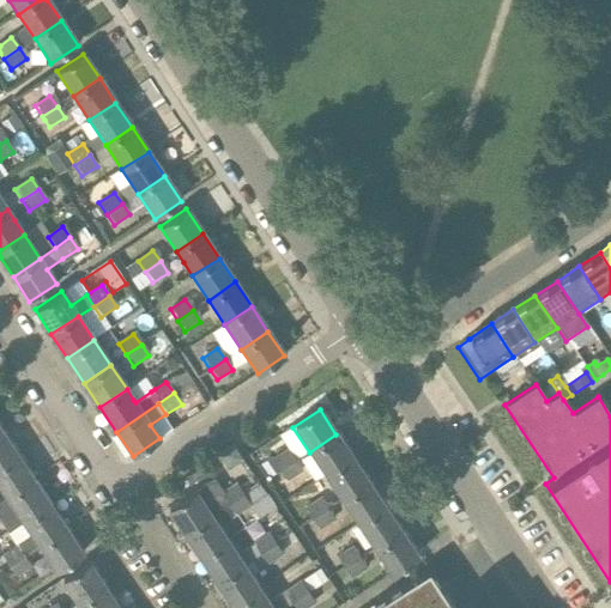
[(0,431),(0,467),(17,456),(0,431)]
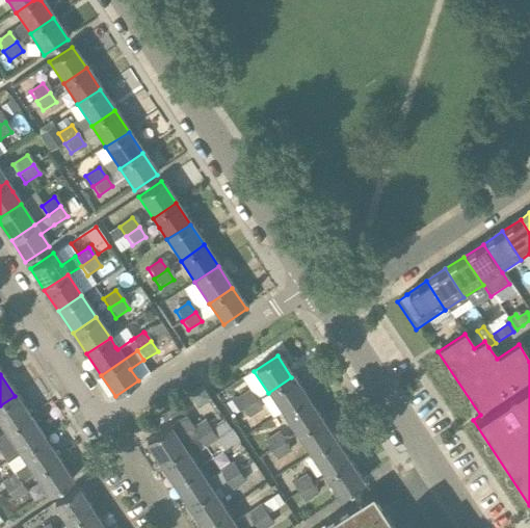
[(282,414),(306,398),(291,377),(268,393),(282,414)]
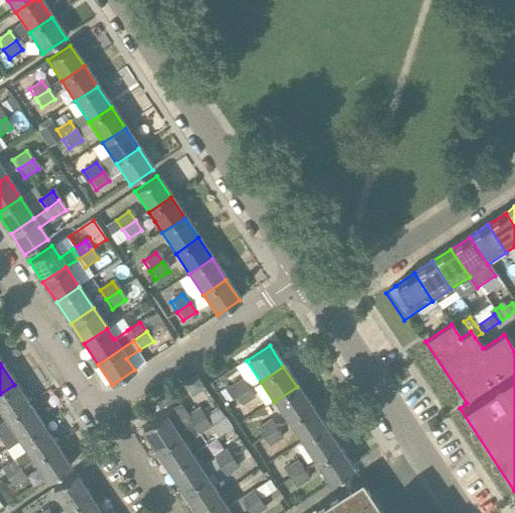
[(234,399),(247,390),(241,381),(228,390),(234,399)]
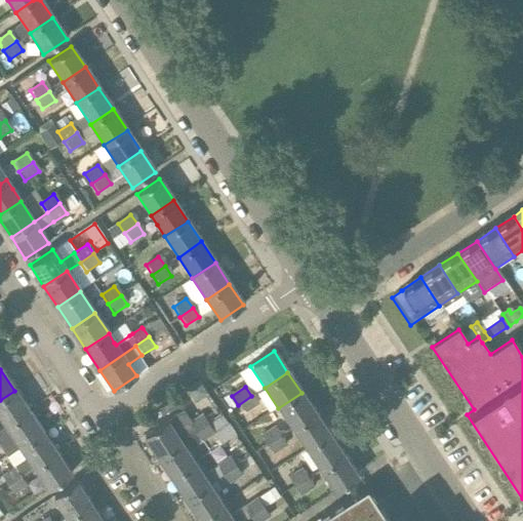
[(0,419),(5,427),(29,411),(14,391),(0,400),(0,419)]
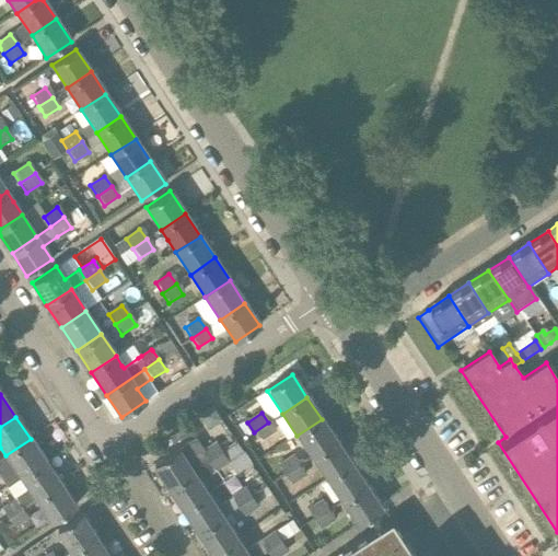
[(312,458),(336,442),(322,419),(297,436),(312,458)]
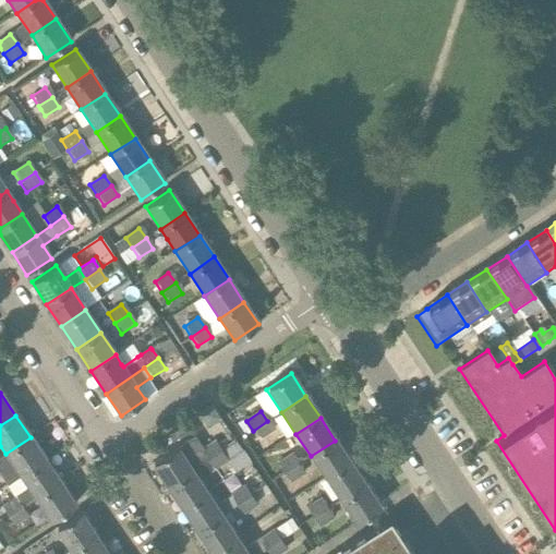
[(260,441),(274,432),(267,421),(253,431),(260,441)]
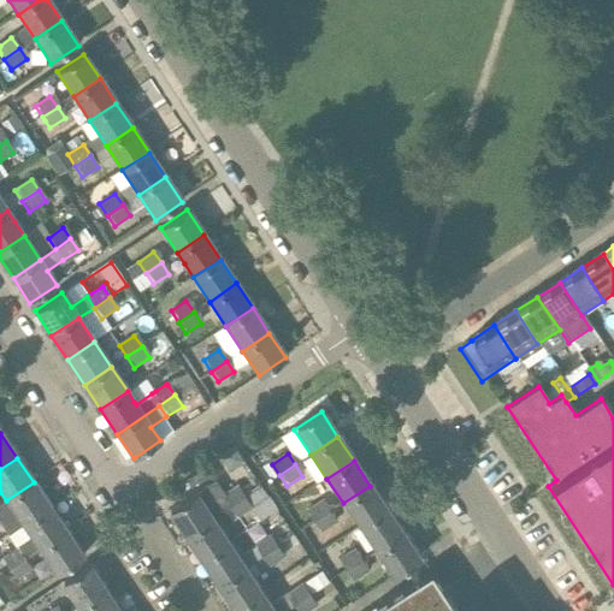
[(7,535),(22,526),(49,508),(34,482),(6,500),(6,502),(0,505),(0,525),(7,535)]
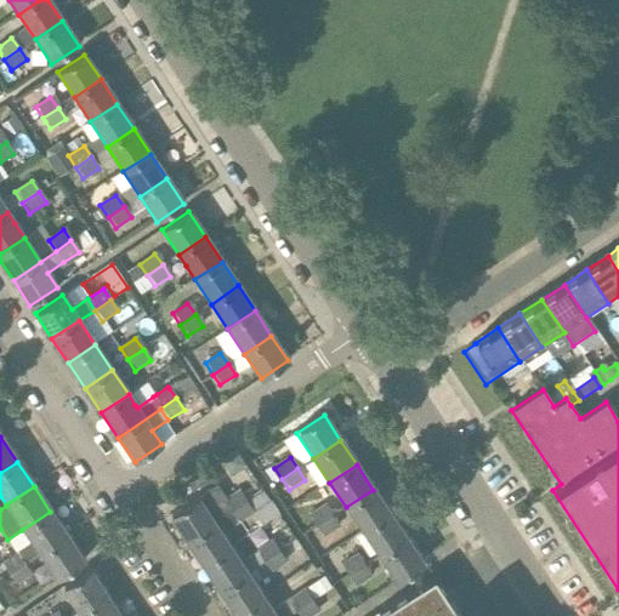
[(362,532),(390,514),(373,490),(346,507),(362,532)]
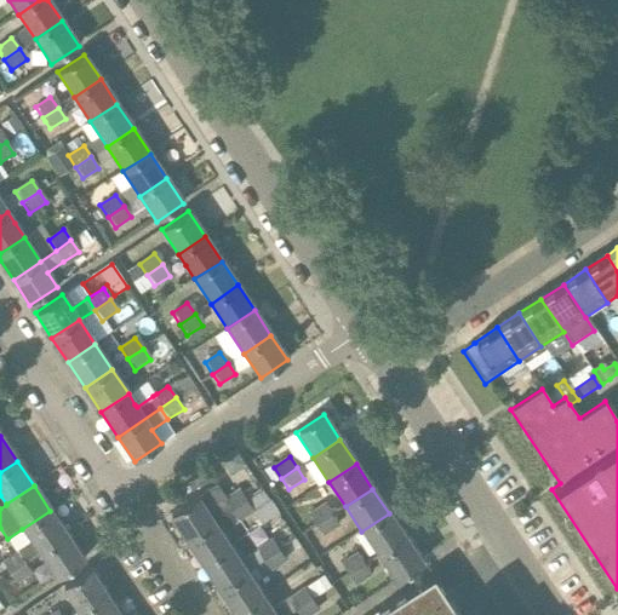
[(229,513),(245,503),(238,493),(222,503),(229,513)]
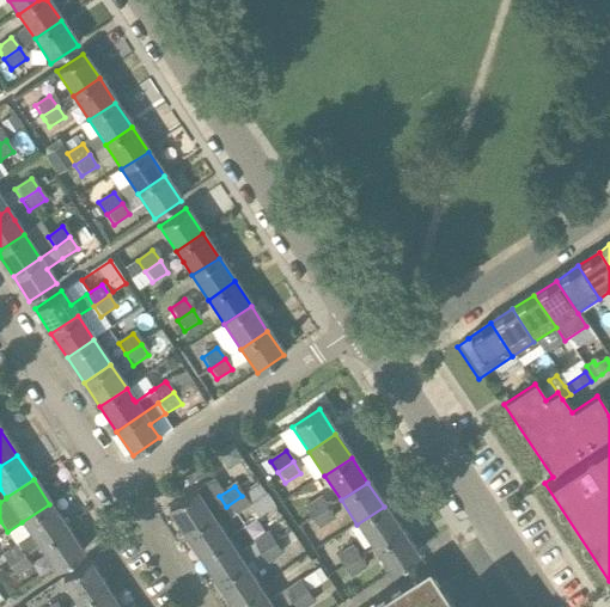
[(183,534),(211,516),(194,491),(168,509),(183,534)]
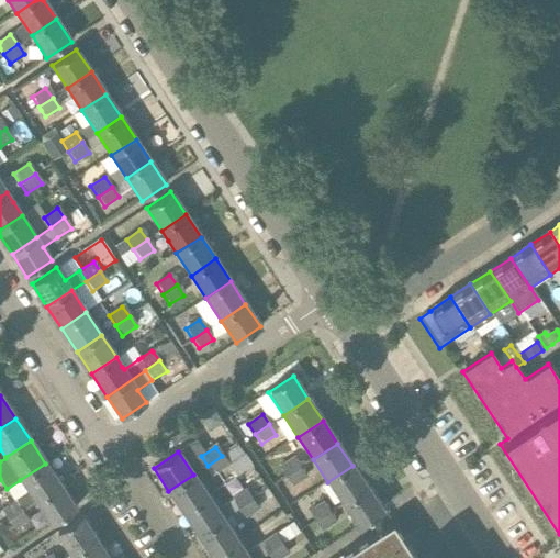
[(208,466),(214,476),(236,460),(232,453),(223,458),(222,456),(208,466)]
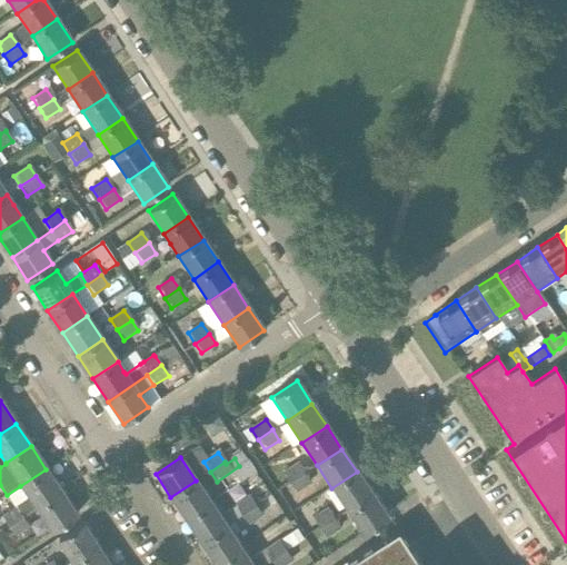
[(281,475),(288,485),(302,475),(296,465),(281,475)]
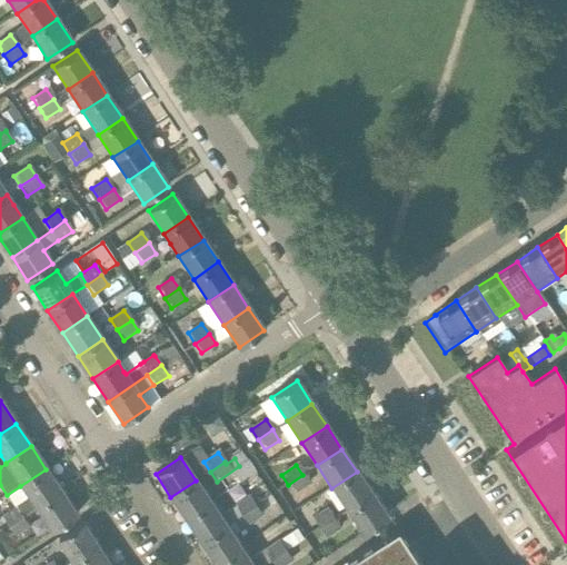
[(0,531),(6,526),(7,527),(22,518),(36,508),(61,492),(46,469),(20,486),(30,501),(16,509),(16,508),(0,517),(1,519),(0,519),(0,531)]
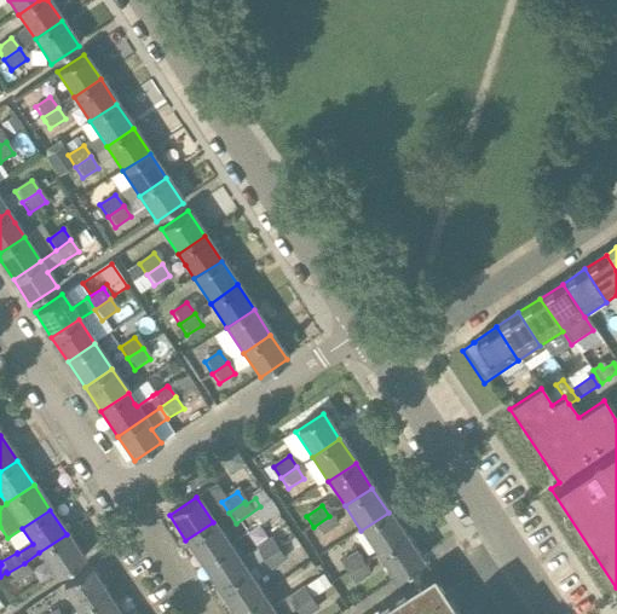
[(378,555),(404,537),(388,513),(361,531),(378,555)]
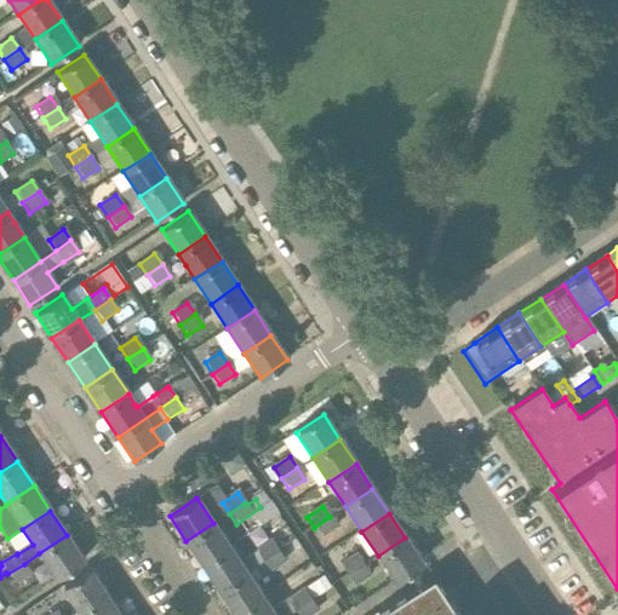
[(321,539),(337,528),(330,517),(314,528),(321,539)]
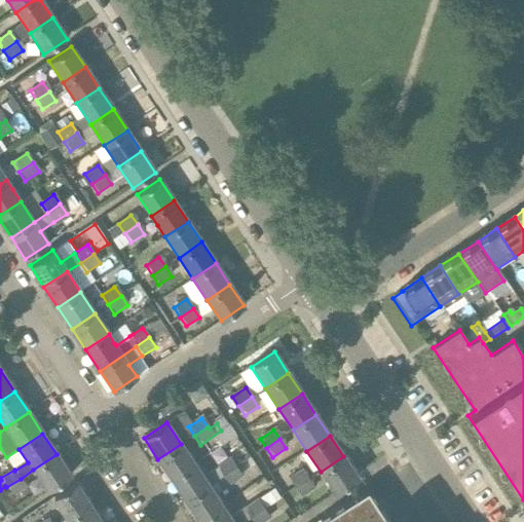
[(172,480),(194,465),(181,444),(157,459),(172,480)]
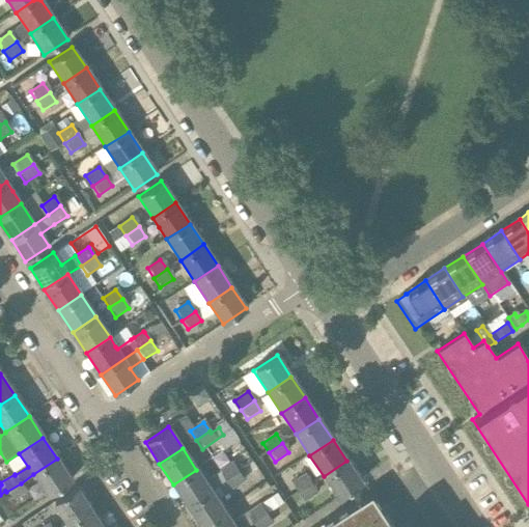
[(57,459),(33,474),(34,475),(48,496),(72,479),(57,459)]
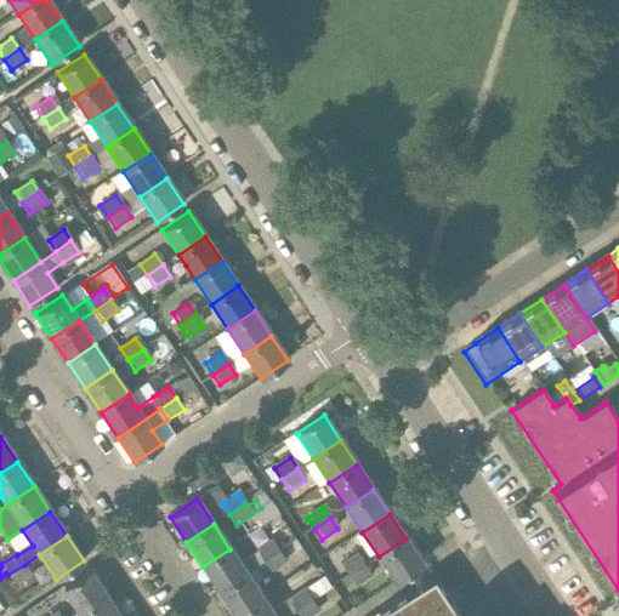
[(396,582),(408,574),(422,564),(414,551),(405,539),(379,557),(396,582)]
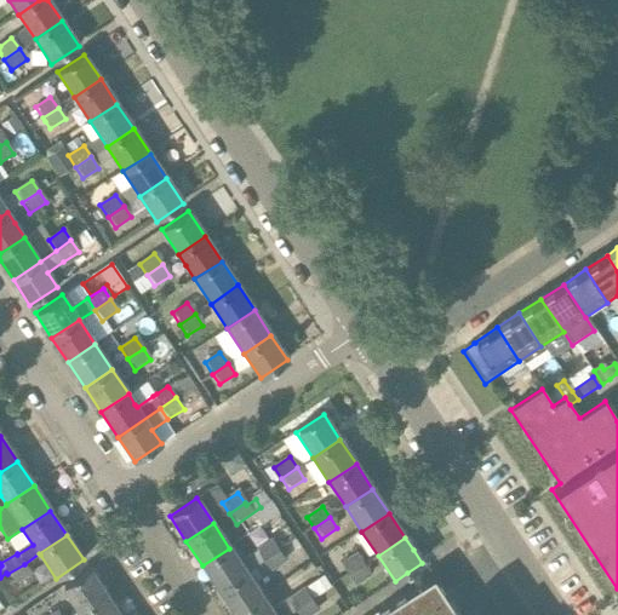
[(219,591),(246,573),(262,563),(278,552),(270,540),(255,551),(239,562),(229,549),(202,565),(219,591)]
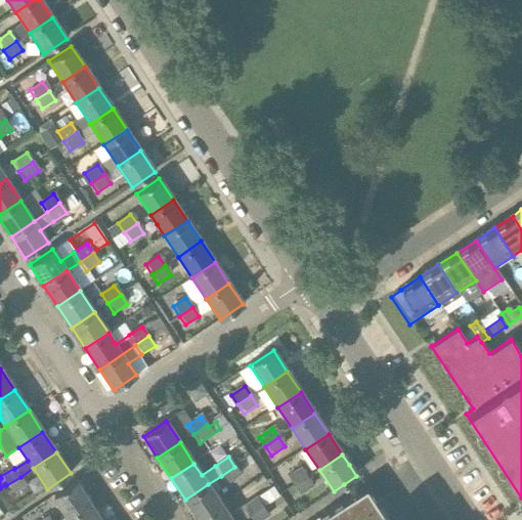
[(234,467),(221,476),(227,484),(241,476),(234,467)]
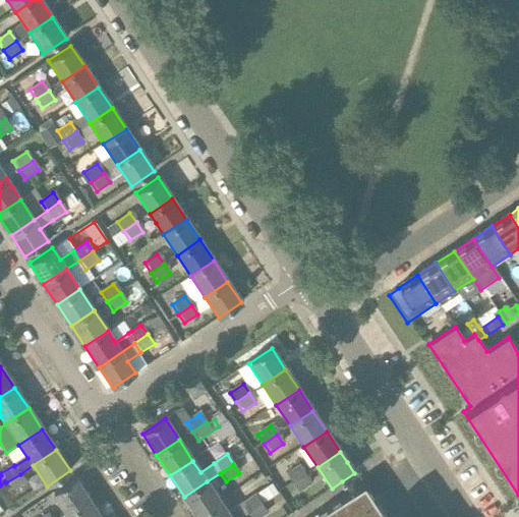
[(291,484),(304,476),(298,466),(285,475),(291,484)]
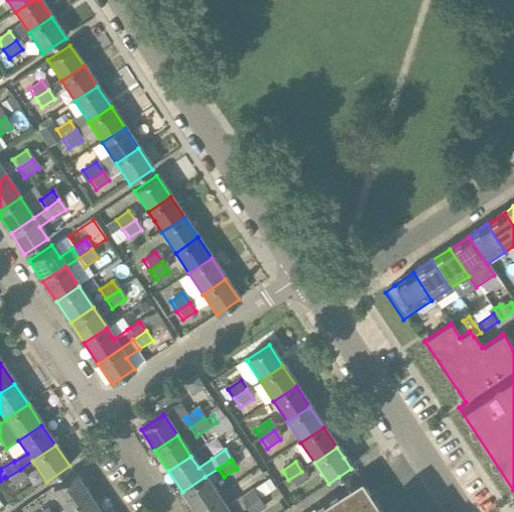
[(26,479),(20,470),(6,478),(13,488),(26,479)]
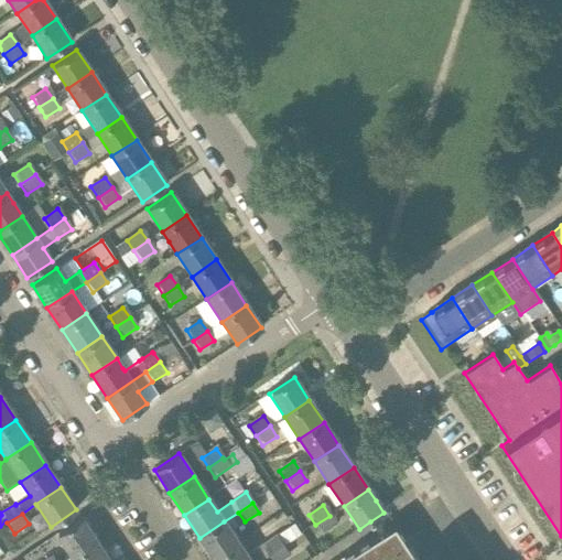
[(322,535),(336,526),(330,516),(315,525),(322,535)]
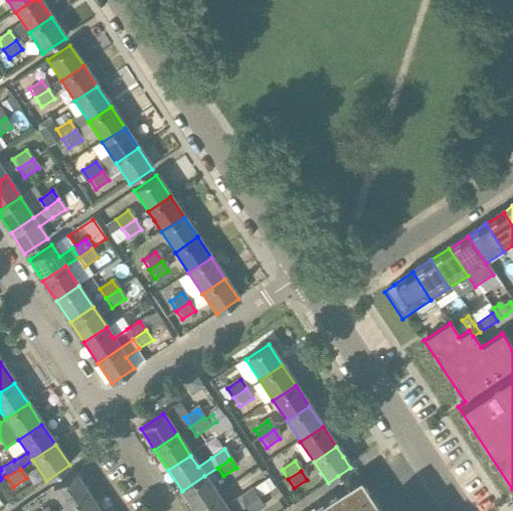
[(51,488),(64,508),(64,509),(88,494),(74,473),(51,488)]
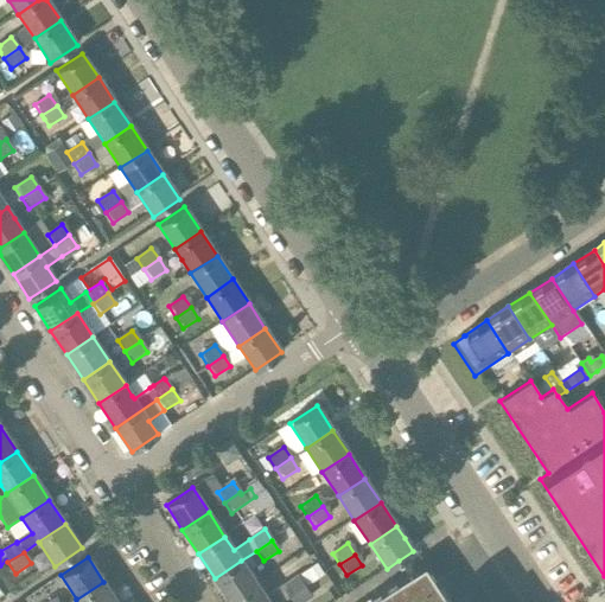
[(233,601),(258,586),(241,561),(215,578),(229,601),(233,601)]
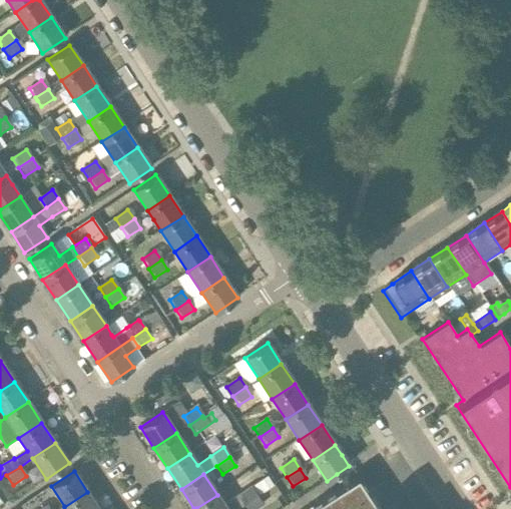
[(379,508),(360,479),(359,478),(358,477),(358,476),(356,478),(308,508),(379,508)]
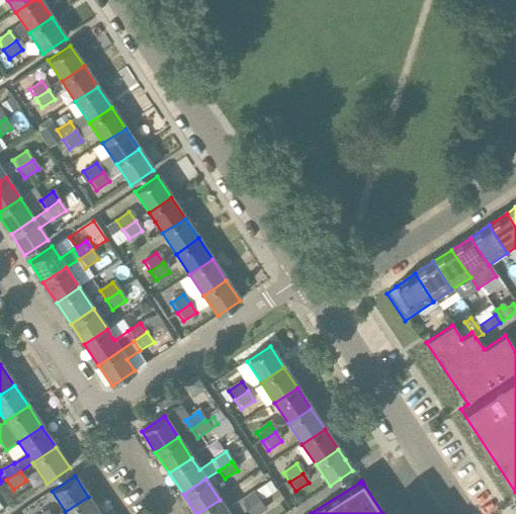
[(243,513),(246,511),(259,502),(253,493),(240,502),(227,511),(220,500),(198,513),(243,513)]
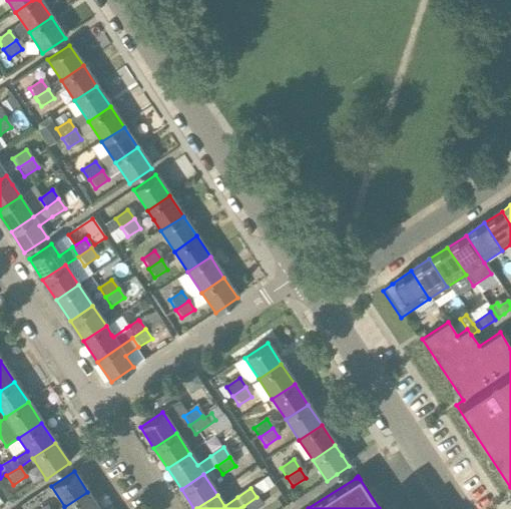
[(98,508),(87,492),(64,507),(62,508),(98,508)]
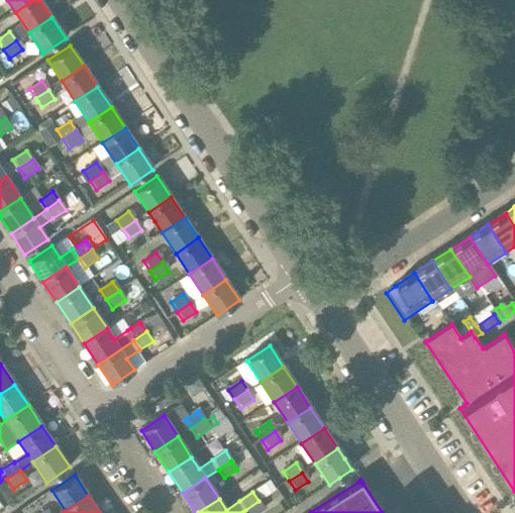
[(245,510),(246,512),(263,512),(265,511),(259,501),(245,510)]
